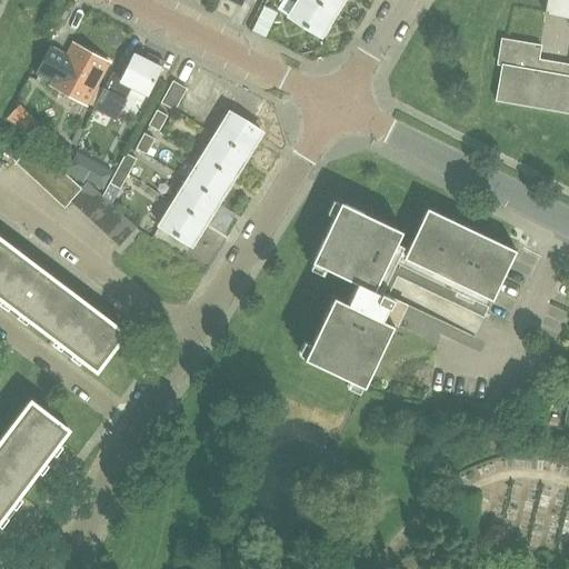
[(289,0),(289,1),(296,6),(289,17),(321,37),(336,15),(312,0),(289,0)]
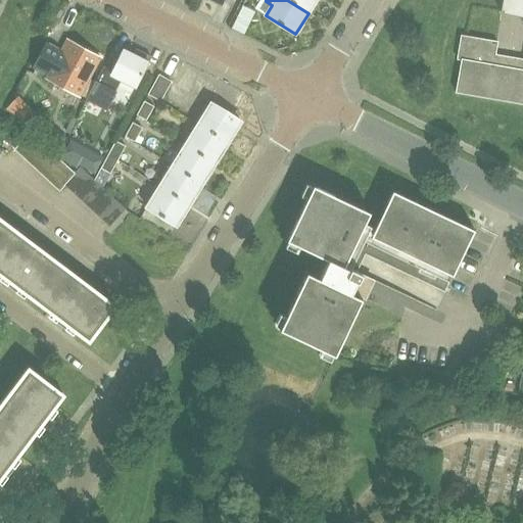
[(287,0),(308,13),(316,0),(287,0)]
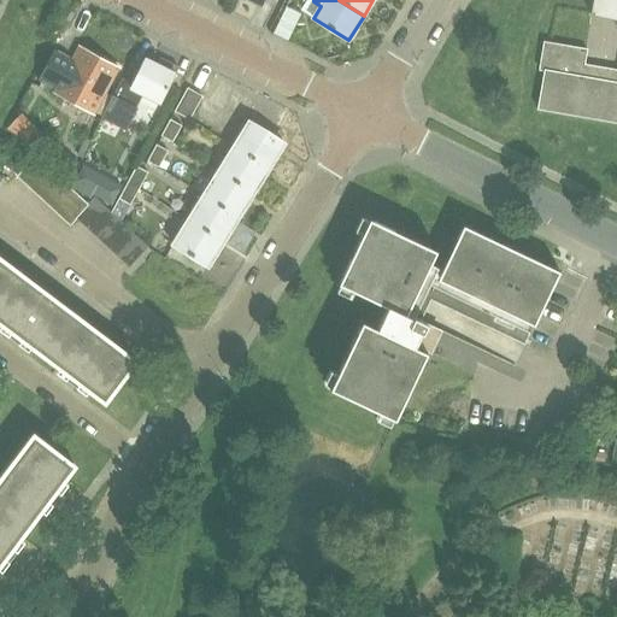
[(616,0),(595,0),(593,15),(616,19),(616,0)]
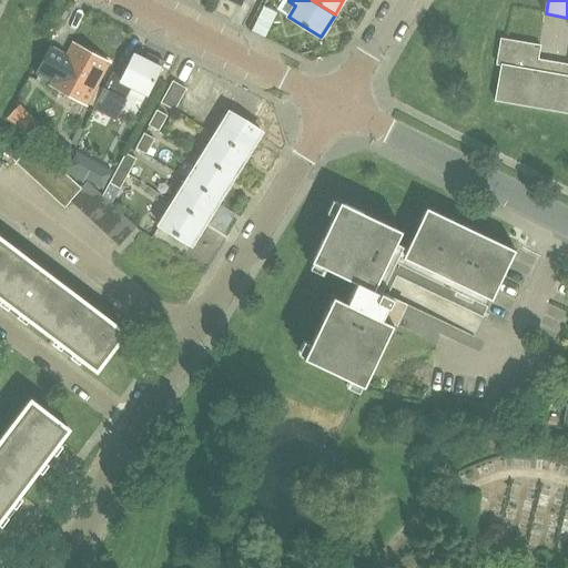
[(567,63),(538,58),(540,46),(500,38),(498,53),(503,54),(495,101),(496,101),(496,100),(567,112),(567,63)]
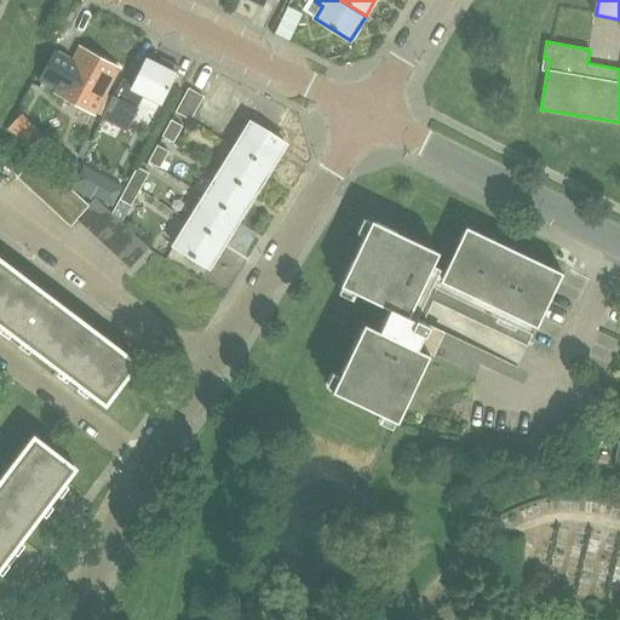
[(39,79),(39,80),(41,82),(40,84),(42,84),(44,82),(52,87),(51,90),(52,90),(53,89),(57,91),(55,93),(95,115),(119,69),(80,47),(73,61),(70,58),(70,57),(69,57),(68,58),(59,53),(59,52),(58,51),(58,52),(55,50),(53,52),(55,52),(40,79),(39,79)]
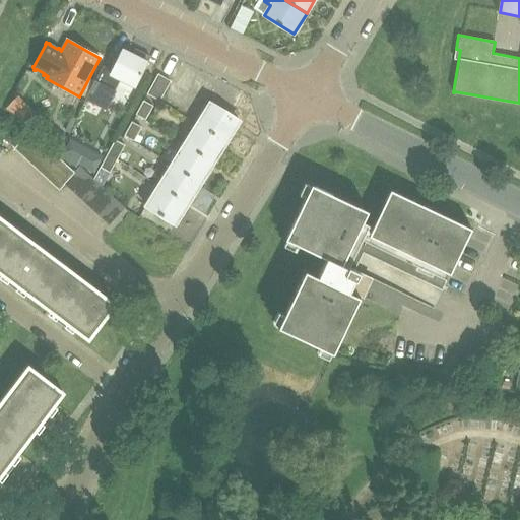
[(135,87),(147,62),(149,56),(135,49),(132,55),(123,50),(113,70),(104,66),(95,81),(94,81),(86,98),(108,108),(120,80),(135,87)]
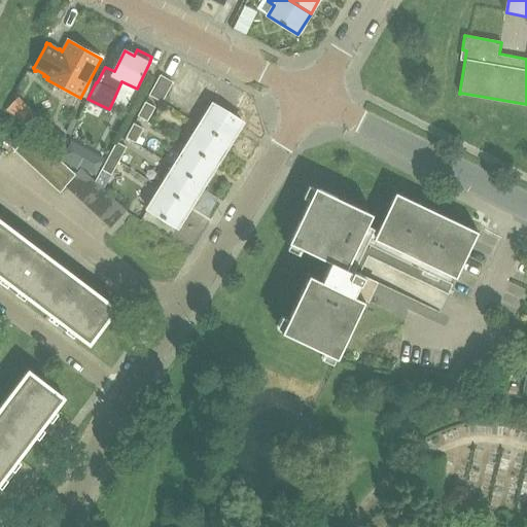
[(162,103),(173,82),(161,75),(149,96),(162,103)]
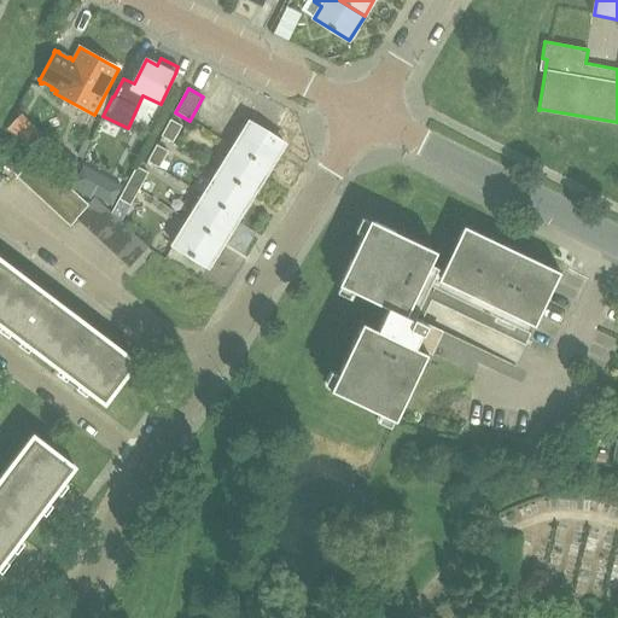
[(188,132),(181,128),(181,127),(170,121),(162,136),(173,143),(176,136),(184,140),(188,132)]
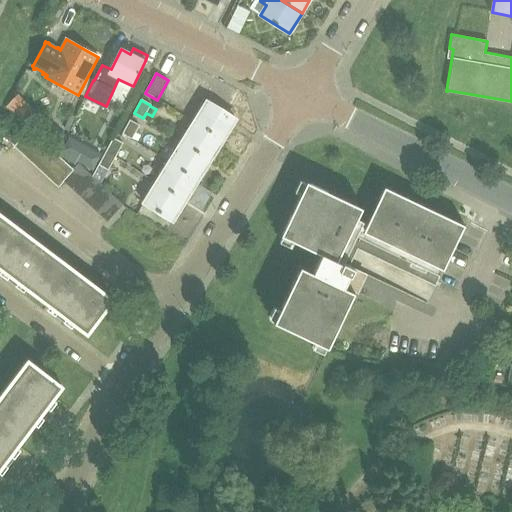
[(194,122),(223,140),(236,119),(207,102),(194,122)]
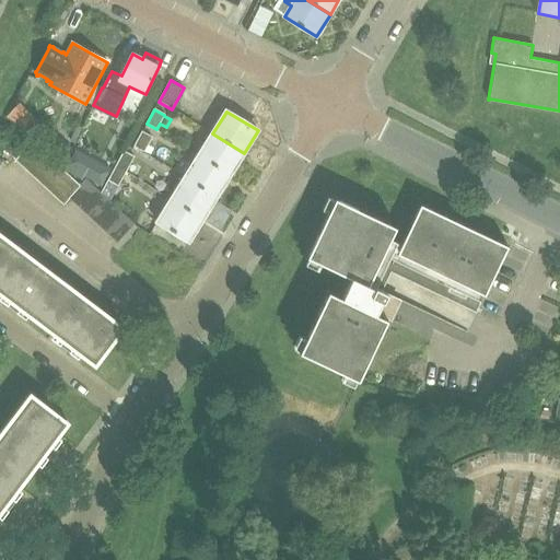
[(59,162),(71,149),(53,132),(41,144),(59,162)]
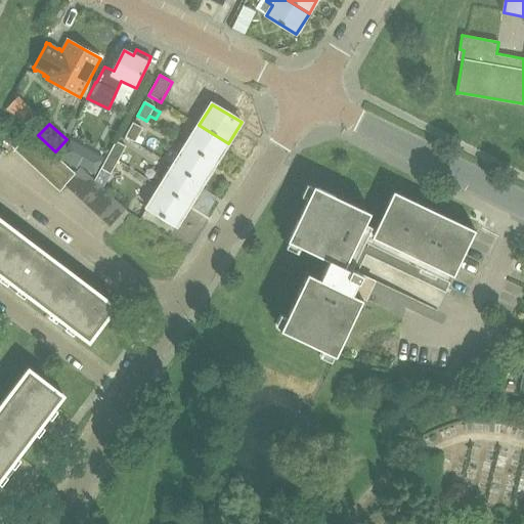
[(135,142),(142,129),(133,124),(125,137),(135,142)]
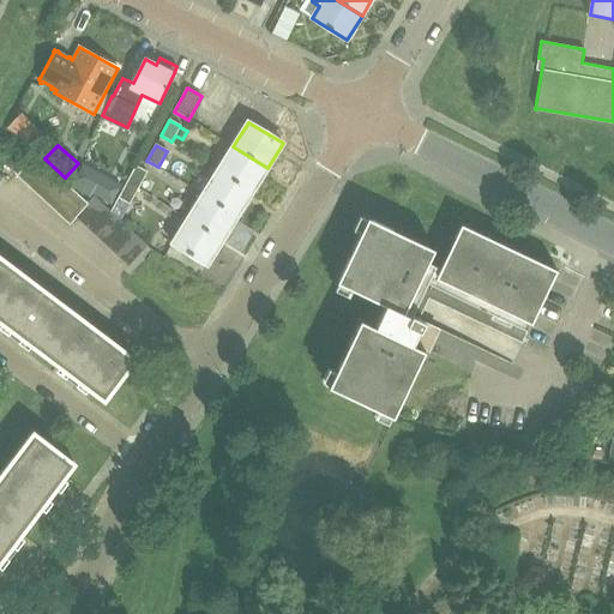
[(252,192),(268,168),(233,146),(217,172),(252,192)]
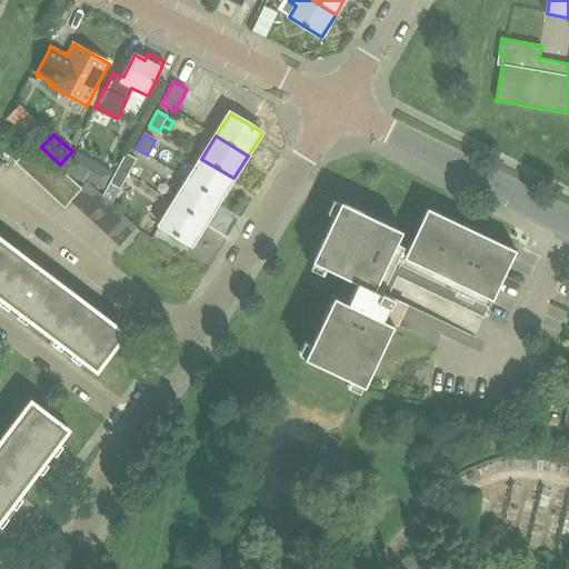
[(26,172),(42,155),(33,146),(16,163),(26,172)]
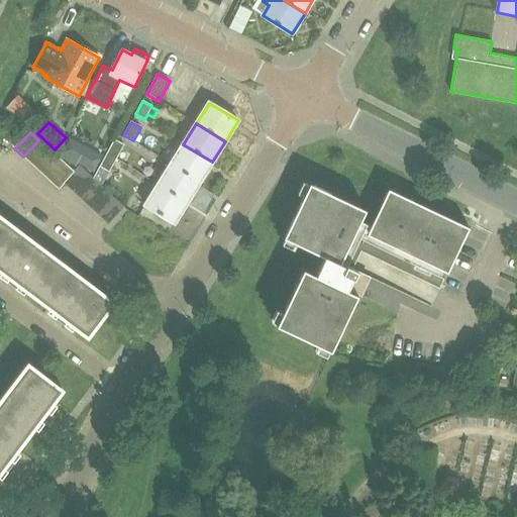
[(101,157),(69,139),(59,159),(74,167),(76,164),(92,173),(101,157)]
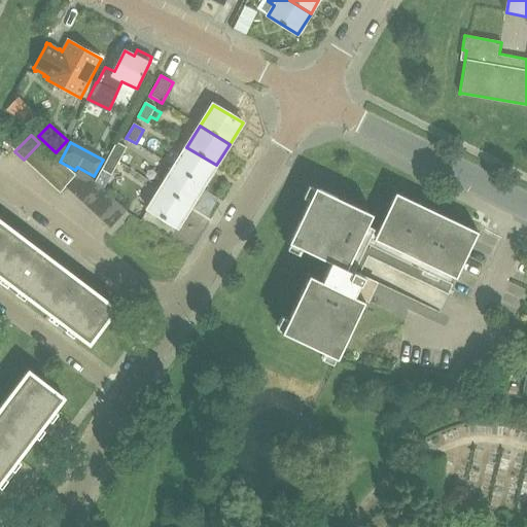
[(109,156),(118,162),(127,147),(116,142),(109,156)]
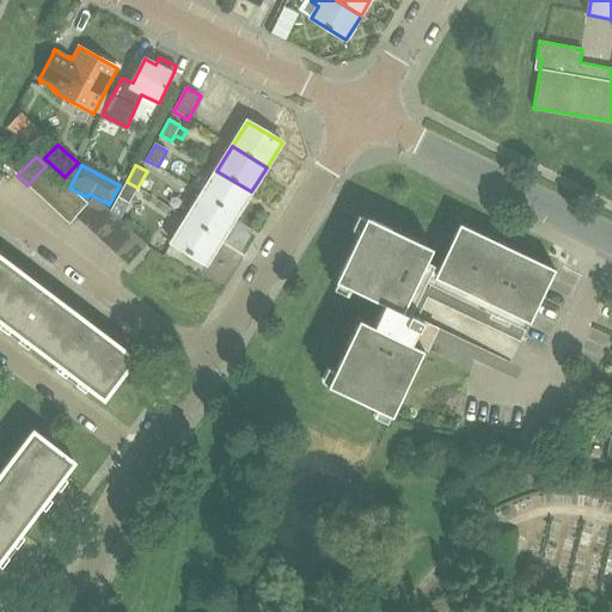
[(38,195),(56,176),(46,166),(28,185),(38,195)]
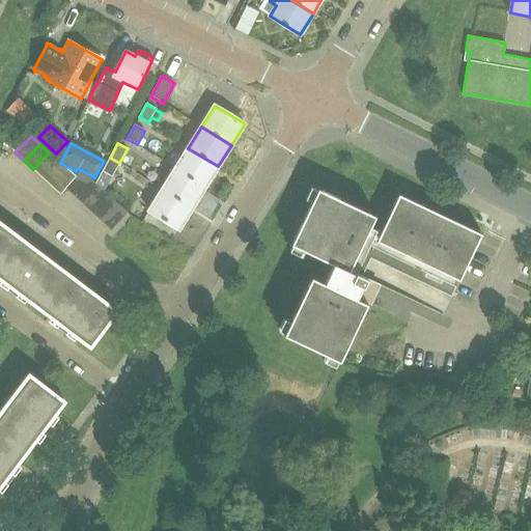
[(205,188),(218,166),(188,148),(175,169),(205,188)]
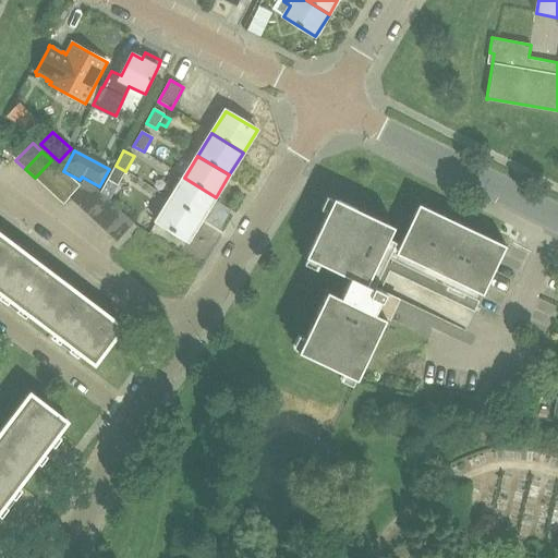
[(45,187),(61,169),(51,160),(35,178),(45,187)]
